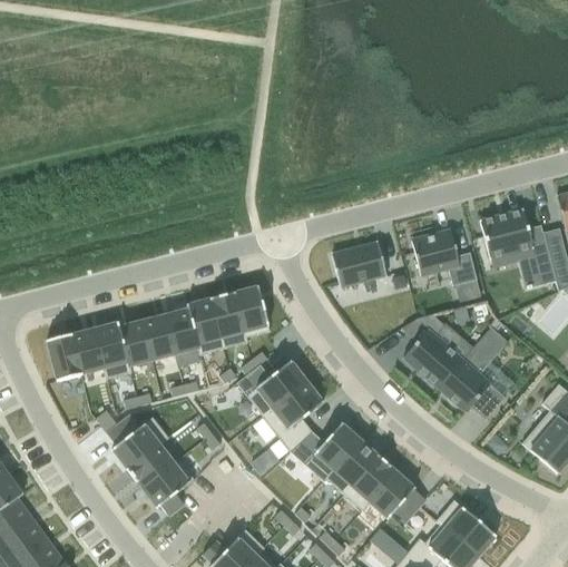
[(567,193),(557,195),(567,236),(567,193)]
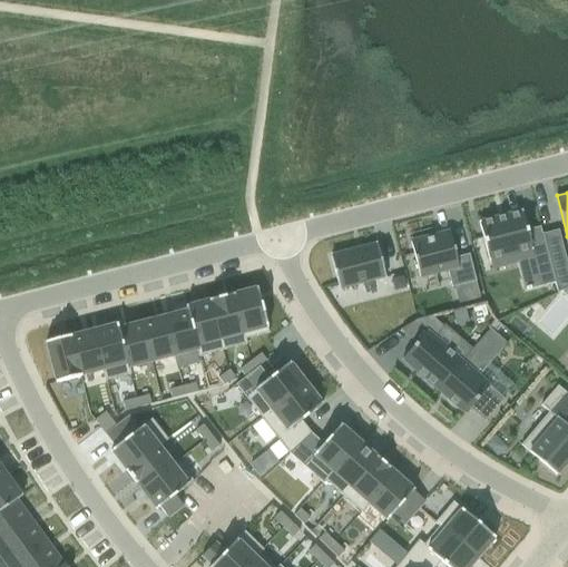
[(524,208),(480,220),(490,258),(491,258),(493,266),(534,256),(540,284),(556,281),(541,225),(528,228),(524,208)]
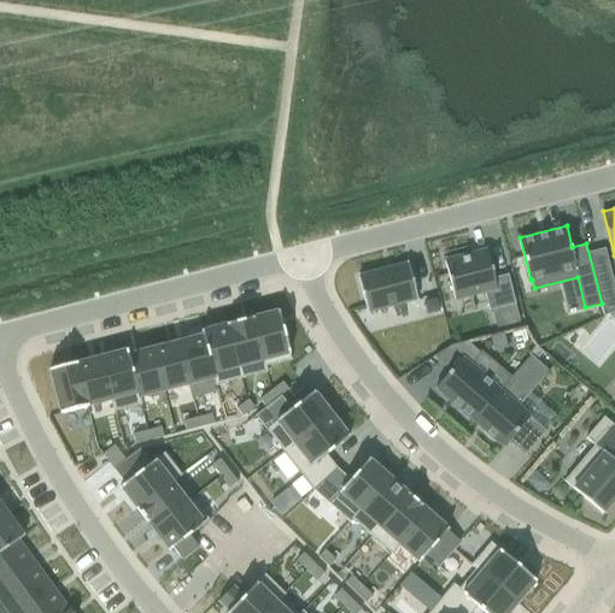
[(614,280),(605,246),(589,251),(605,314),(614,308),(614,280)]
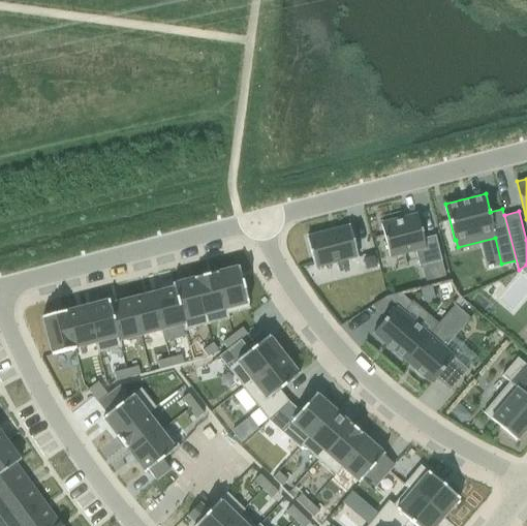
[(419,213),(382,222),(391,255),(416,248),(421,265),(442,258),(436,234),(425,237),(419,213)]
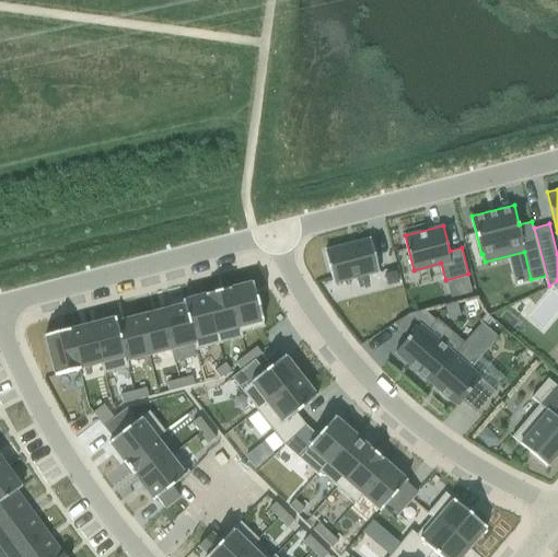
[(371,238),(326,250),(335,281),(380,269),(371,238)]
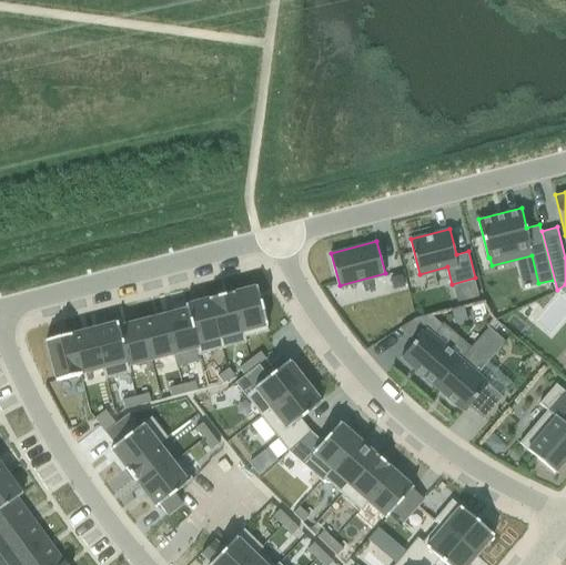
[(258,284),(233,291),(246,341),(248,341),(246,335),(270,330),(258,284)]
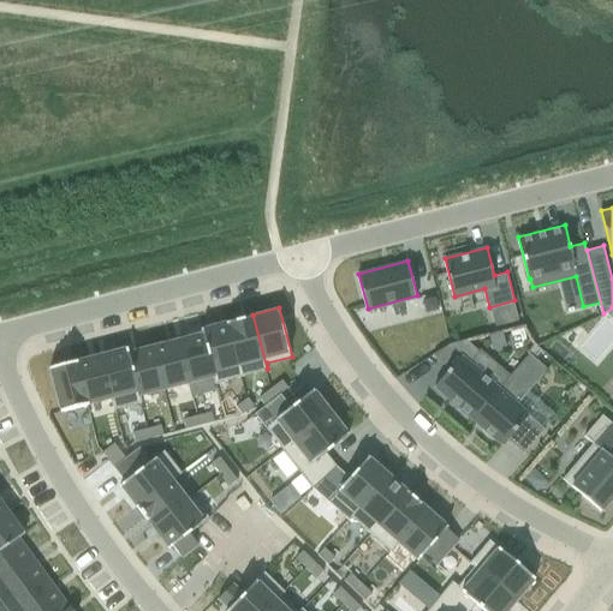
[(253,315),(227,321),(242,376),(267,369),(253,315)]
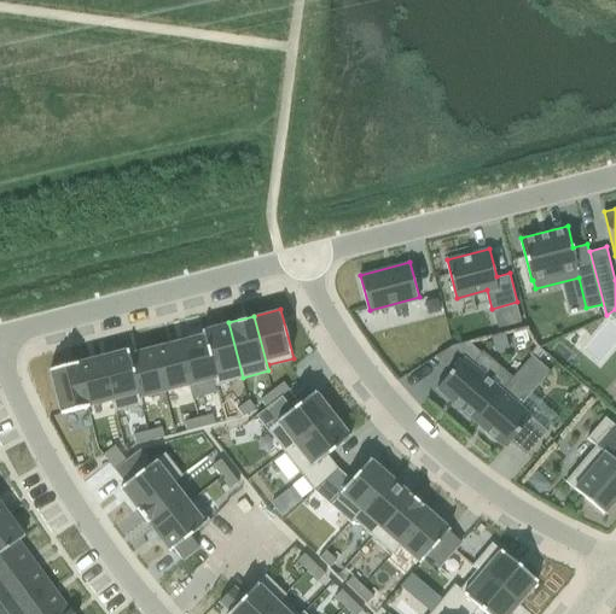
[(228,322),(203,329),(218,384),(243,378),(228,322)]
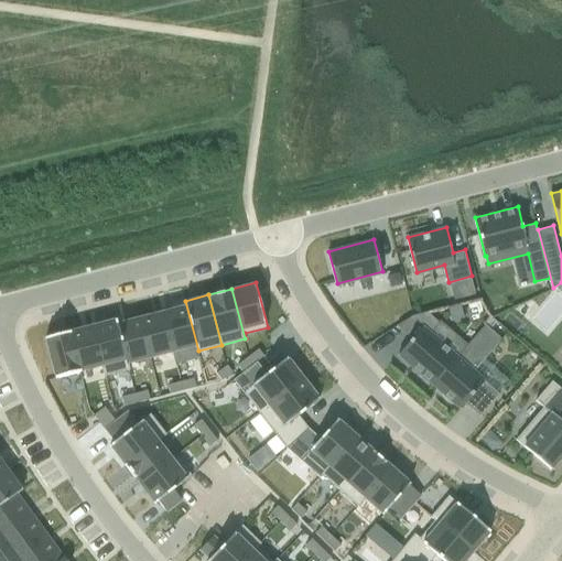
[(186,305),(163,311),(174,351),(196,345),(197,351),(198,351),(185,301),(186,305)]
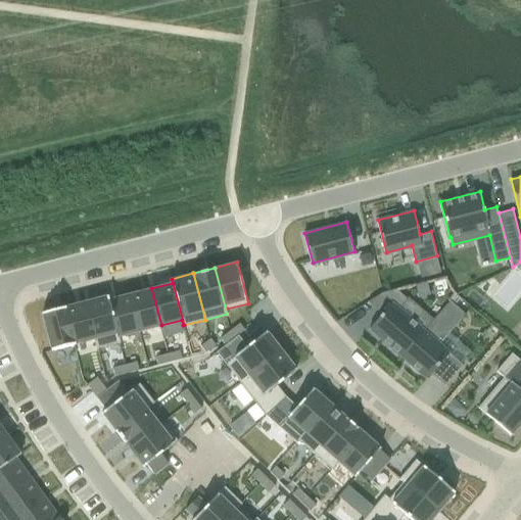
[(383,291),(369,300),(383,313),(370,327),(403,355),(434,318),(410,296),(409,297),(396,287),(383,291)]
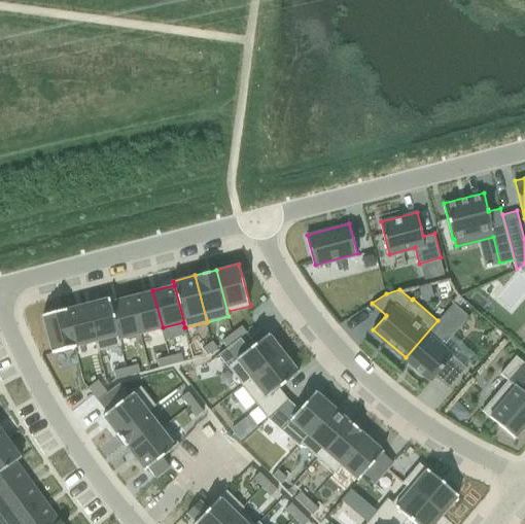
[(152,290),(132,295),(141,333),(163,327),(152,290)]
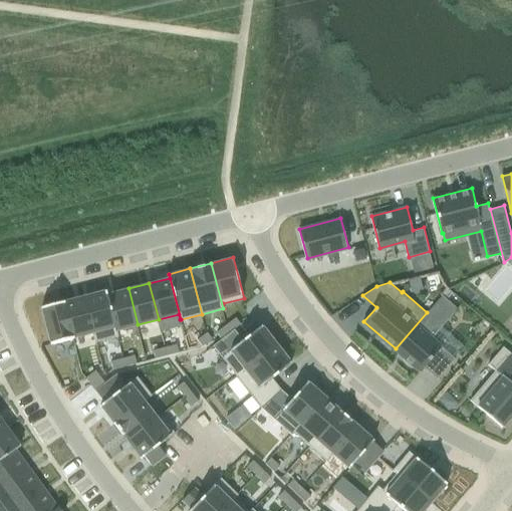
[(106,290),(117,335),(118,335),(117,329),(138,324),(129,288),(107,293),(106,290)]
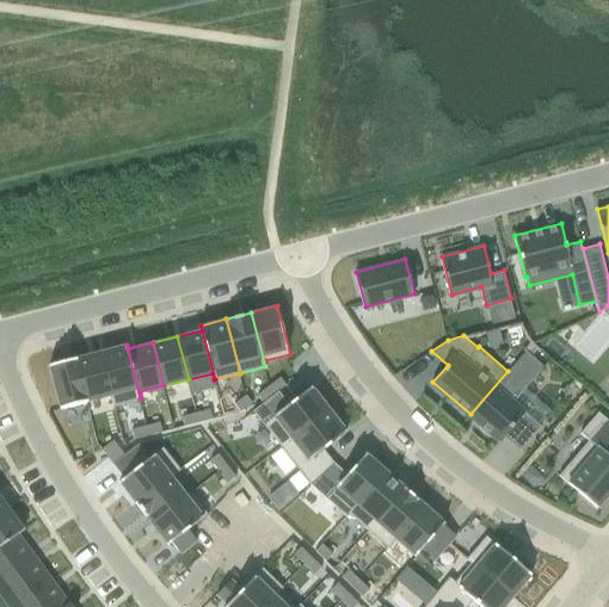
[(127,345),(102,351),(115,406),(140,398),(127,345)]
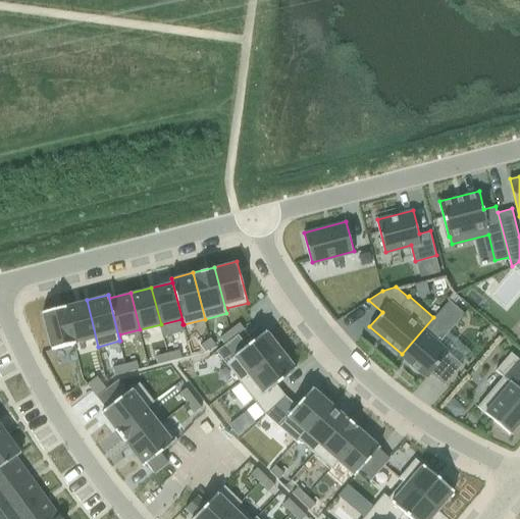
[(433,317),(402,354),(427,376),(431,371),(445,383),(463,363),(438,343),(465,312),(450,299),(433,317)]
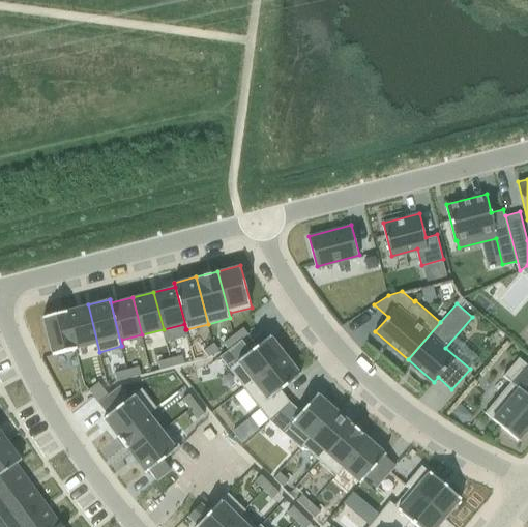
[(67,310),(66,310),(76,348),(77,348),(77,347),(96,342),(98,352),(99,352),(88,304),(67,310)]
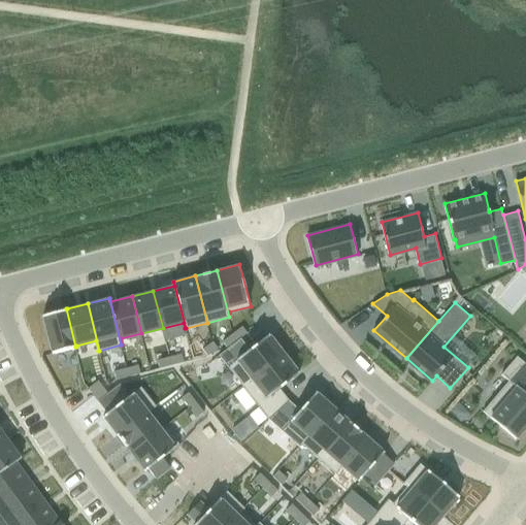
[(66,308),(43,315),(53,353),(75,347),(66,308)]
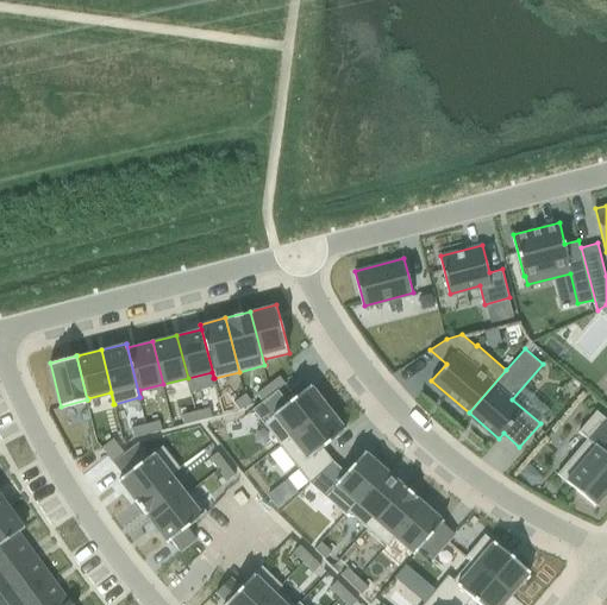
[(281,375),(269,383),(275,391),(279,389),(287,382),(281,375)]
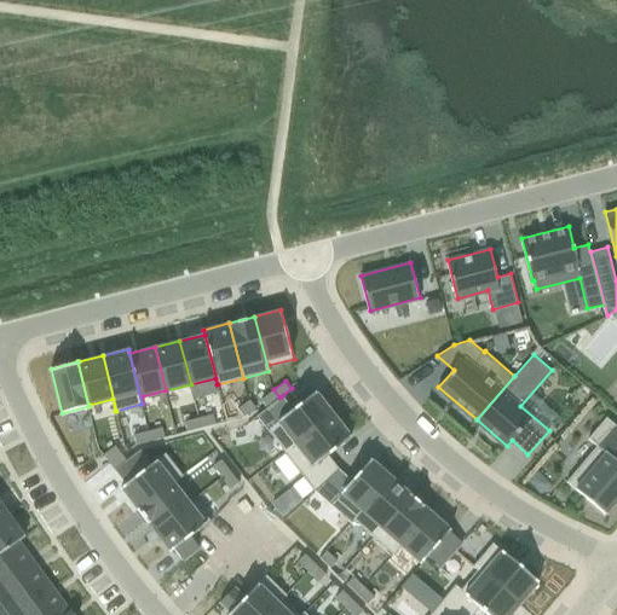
[(274,389),(261,399),(269,406),(280,398),(274,389)]
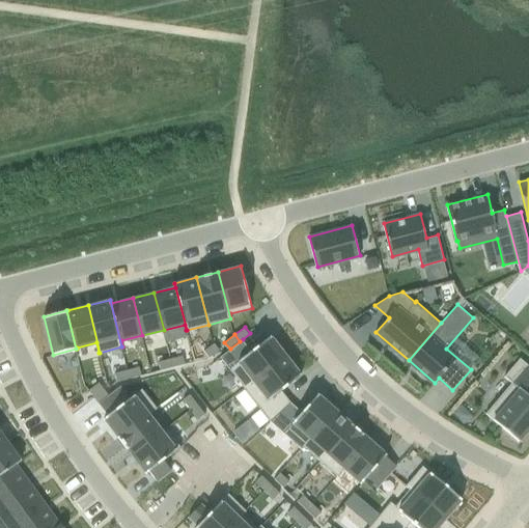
[(230,349),(221,356),(245,387),(286,355),(271,335),(252,351),(243,339),(240,341),(230,349)]
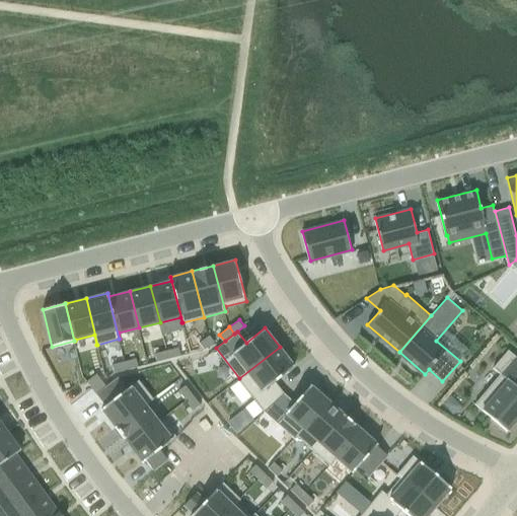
[(210,335),(200,342),(205,349),(215,341),(210,335)]
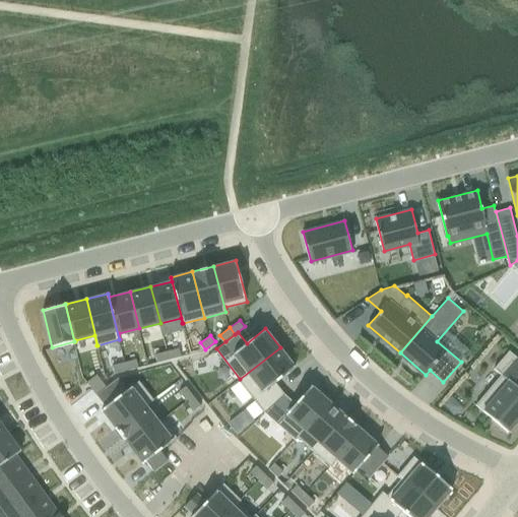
[(179,347),(168,350),(170,359),(182,356),(179,347)]
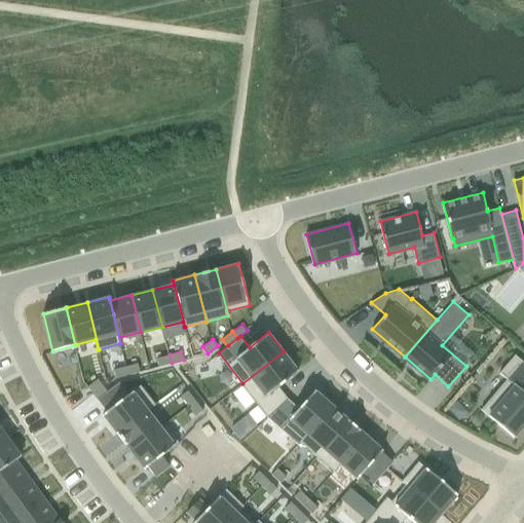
[(284,351),(242,383),(268,416),(289,398),(279,385),(299,371),(284,351)]
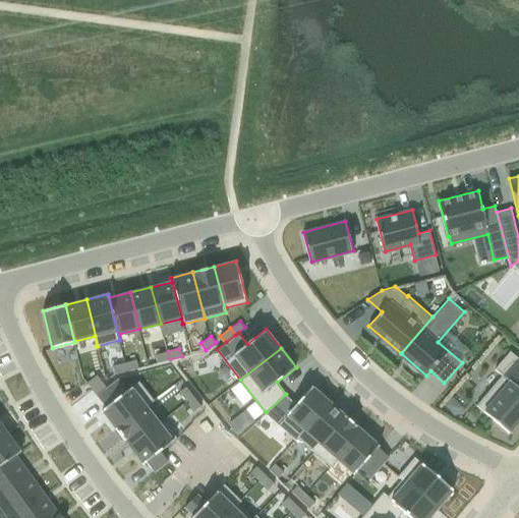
[(478,403),(477,404),(510,432),(518,420),(518,356),(511,350),(510,351),(497,367),(496,367),(496,368),(503,375),(478,404),(478,403)]
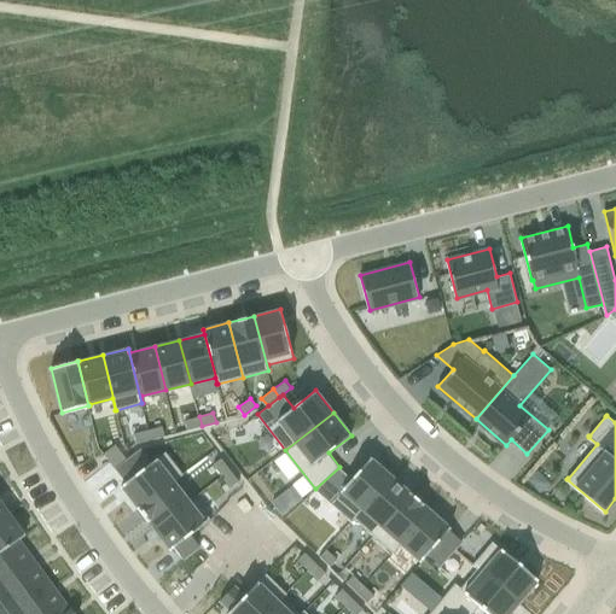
[(199,416),(185,420),(187,430),(202,426),(199,416)]
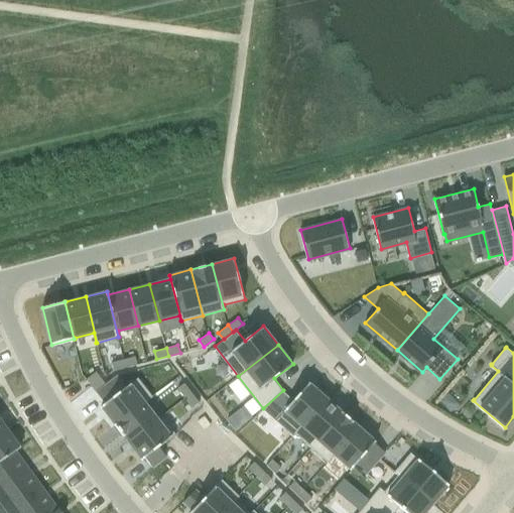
[(136,355),(124,359),(126,367),(138,363),(136,355)]
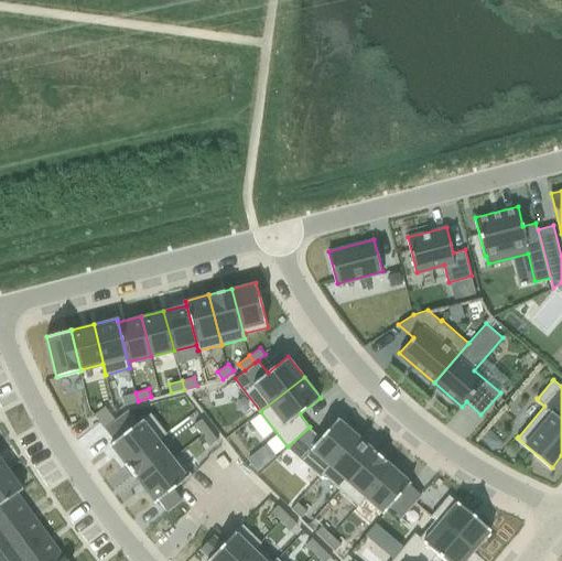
[(136,392),(122,395),(125,405),(138,401),(136,392)]
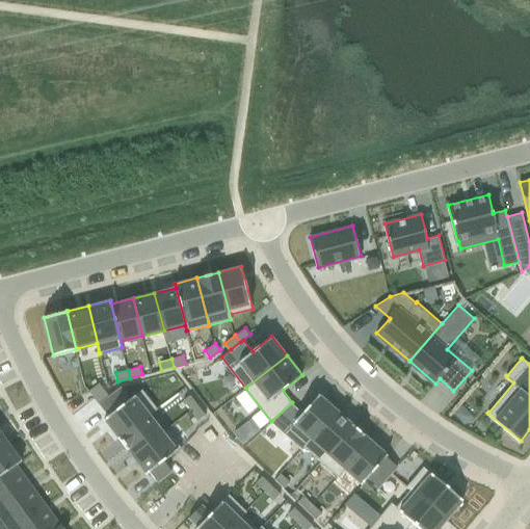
[(100,382),(89,390),(95,397),(105,389),(100,382)]
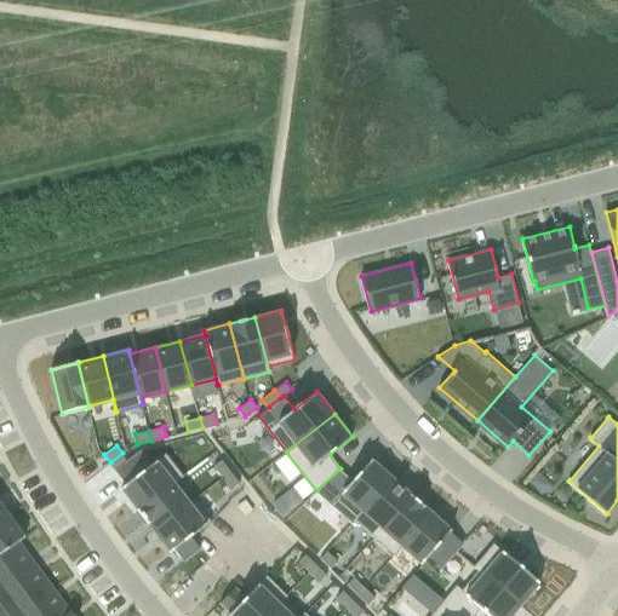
[(129,461),(116,470),(127,483),(121,488),(138,508),(183,475),(166,453),(153,464),(142,450),(129,461)]
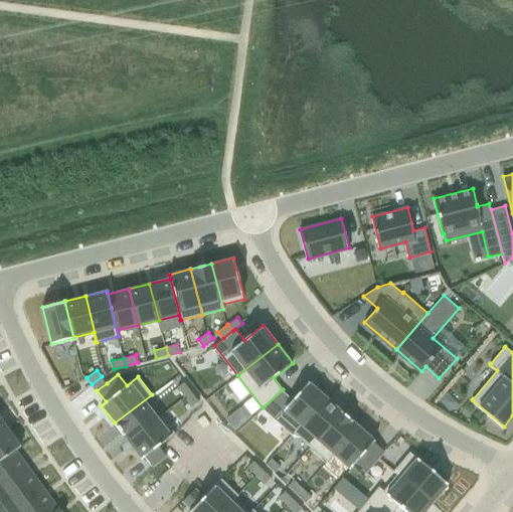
[(102,376),(92,384),(97,390),(107,383),(102,376)]
